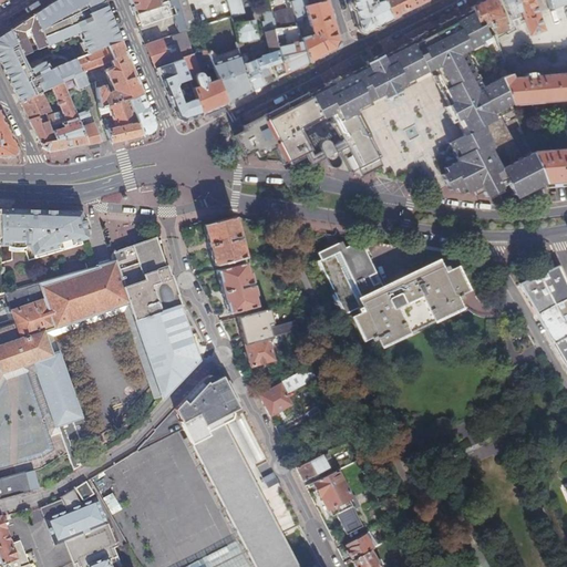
[(101,48),(120,41),(115,29),(102,0),(53,0),(49,3),(32,13),(39,30),(44,42),(45,44),(76,31),(80,39),(78,39),(83,54),(88,53),(101,48)]
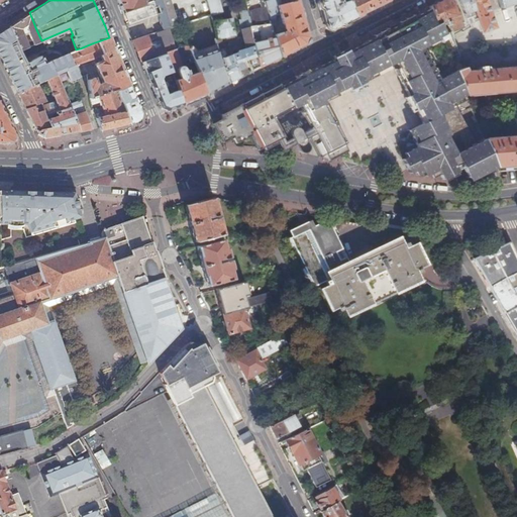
[(116,0),(121,12),(125,11),(145,4),(145,3),(143,0),(116,0)]
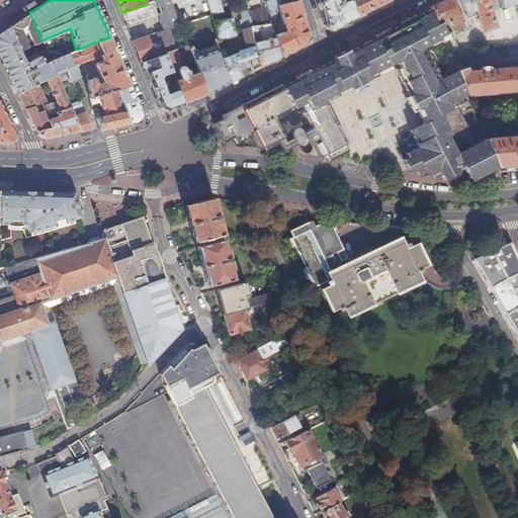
[(125,11),(131,23),(159,13),(155,0),(146,3),(146,4),(125,11)]
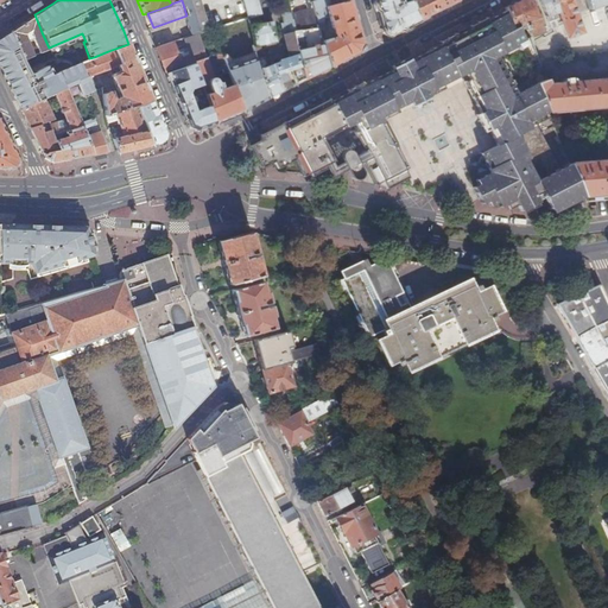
[(201,0),(182,0),(187,16),(194,36),(200,33),(210,30),(201,0)]
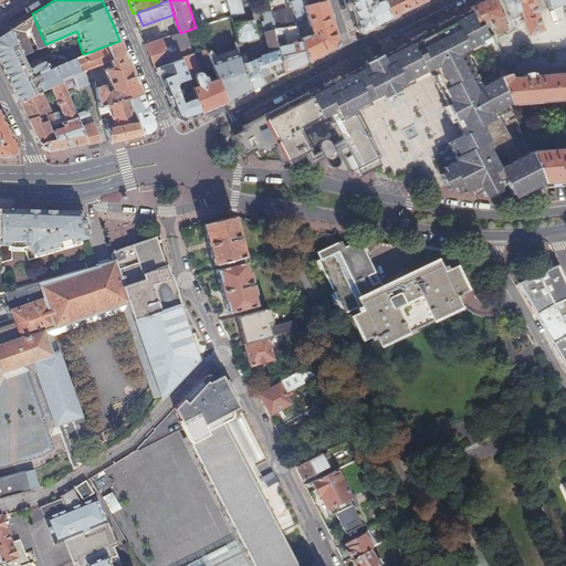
[(228,0),(232,16),(232,17),(245,12),(241,0),(228,0)]
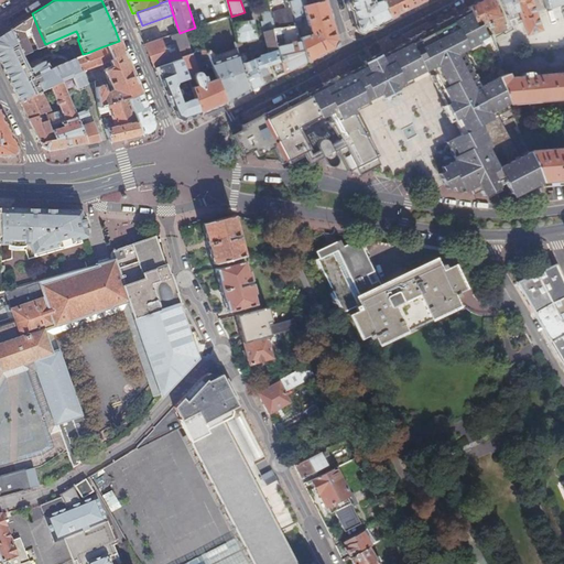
[(283,0),(286,9),(271,13),(272,18),(274,29),(280,28),(282,38),(300,34),(297,28),(292,9),(290,0),(283,0)]
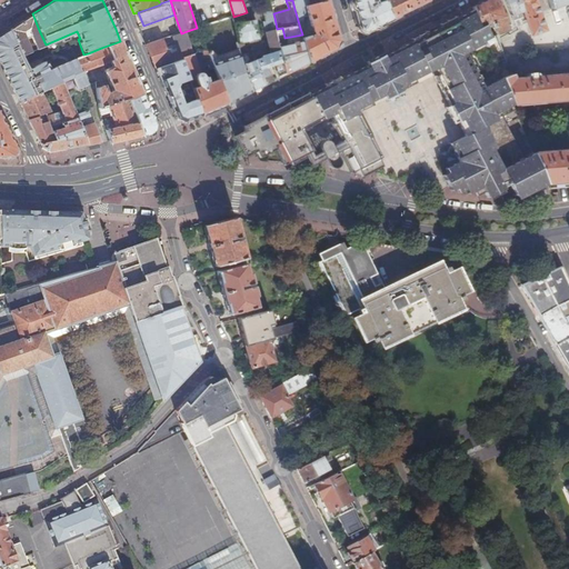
[(317,32),(315,35),(303,38),(303,41),(308,62),(325,55),(336,48),(339,41),(328,0),(322,0),(306,6),(296,8),(295,9),(300,28),(306,27),(303,18),(307,17),(310,18),(312,26),(312,25),(315,30),(317,32)]
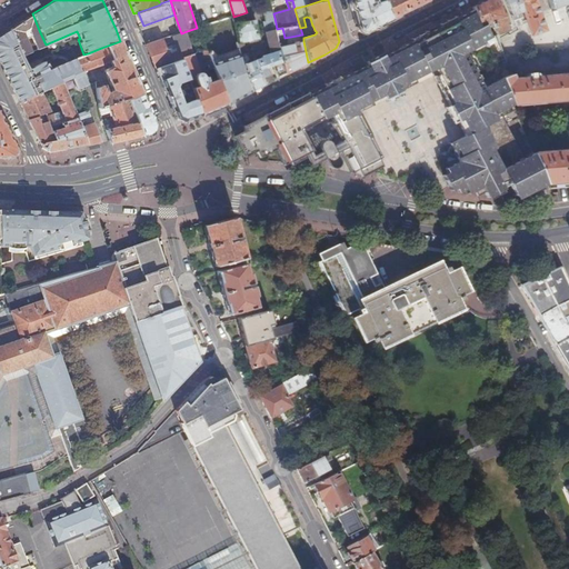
[(350,0),(359,28),(367,31),(387,21),(392,19),(388,8),(385,0),(350,0)]
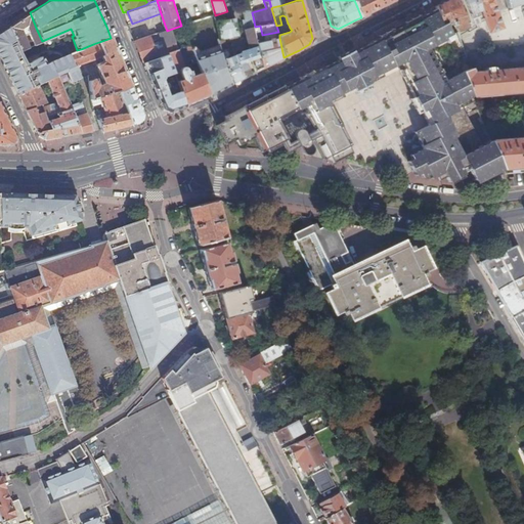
[(354,0),(357,7),(361,17),(395,0),(354,0)]
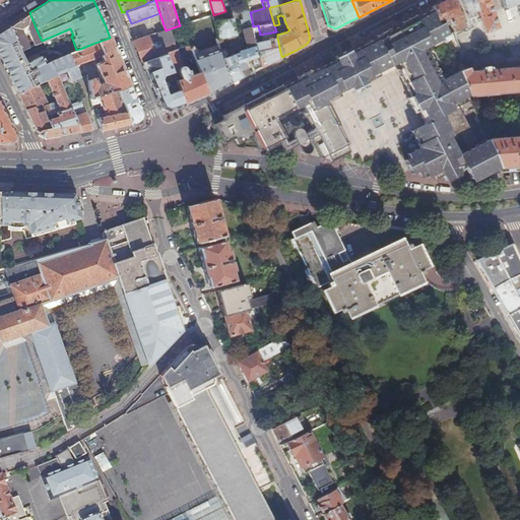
[(454,0),(443,0),(433,6),(435,11),(439,23),(444,21),(444,22),(449,20),(451,25),(454,31),(464,27),(461,18),(454,0)]
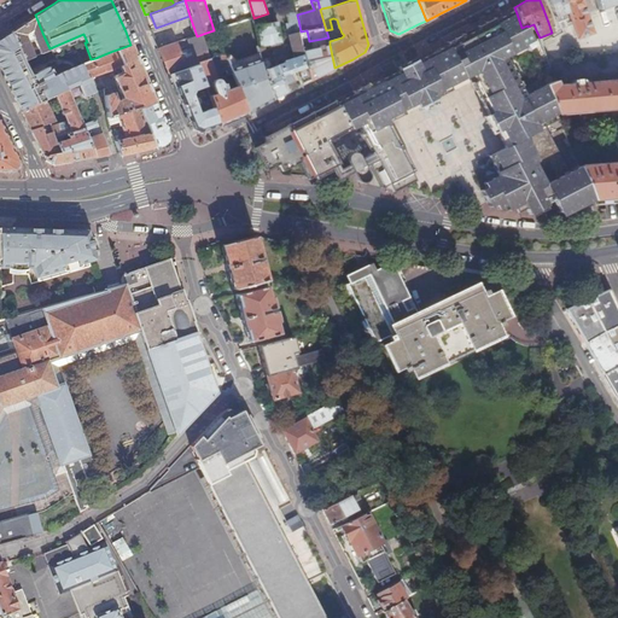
[(617,0),(549,0),(560,28),(572,23),(577,39),(594,33),(583,0),(595,0),(599,10),(617,3),(617,41),(612,42),(613,53),(617,51),(617,0)]
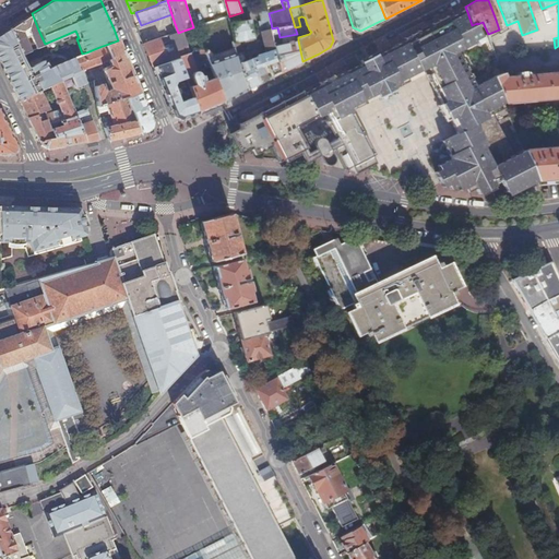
[(462,8),(391,46),(393,50),(465,13),(462,8)]
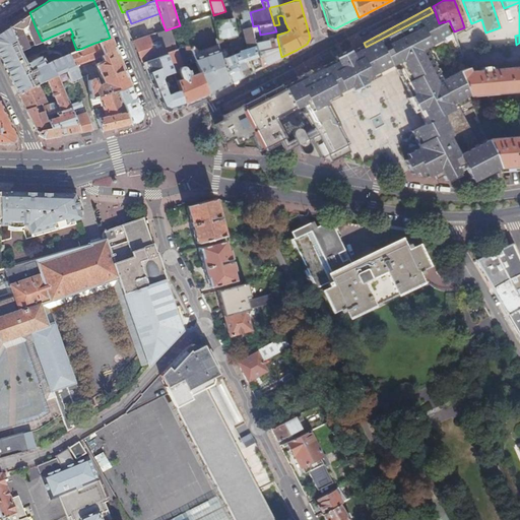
[(219,49),(226,74),(231,83),(249,73),(246,65),(244,61),(250,60),(251,63),(250,63),(253,71),(262,67),(259,56),(260,56),(258,49),(256,43),(255,44),(252,26),(253,26),(251,16),(250,12),(249,9),(241,12),(243,18),(241,19),(248,49),(240,51),(239,49),(234,51),(235,54),(229,56),(226,49),(225,49),(224,46),(223,46),(221,39),(219,39),(218,39),(216,40),(219,49)]
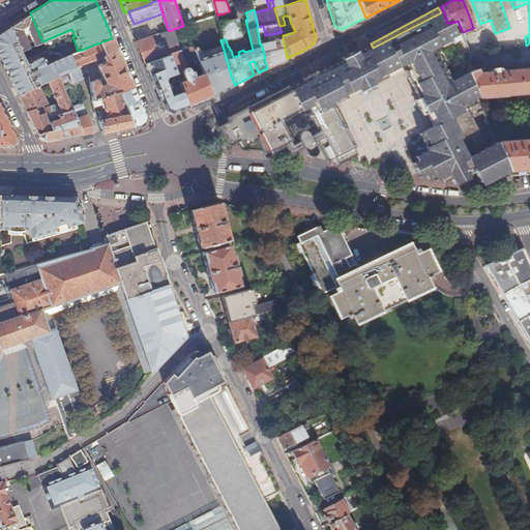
[(385,72),(407,61),(441,127),(427,135),(433,148),(429,150),(416,156),(418,160),(413,164),(420,177),(425,175),(428,179),(434,176),(436,181),(443,178),(445,183),(452,179),(453,182),(458,181),(460,185),(468,180),(466,176),(469,175),(468,172),(473,169),(481,182),(488,179),(489,182),(508,172),(496,143),(477,98),(467,74),(475,69),(470,56),(463,32),(458,34),(452,23),(452,22),(447,24),(443,11),(441,12),(373,48),(385,72)]
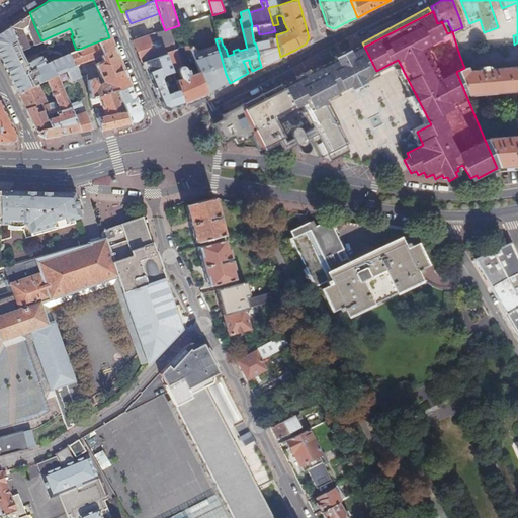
[(29,13),(9,26),(10,29),(11,29),(19,50),(26,47),(24,40),(21,33),(27,31),(30,38),(32,45),(41,40),(40,38),(35,27),(29,12),(29,13)]
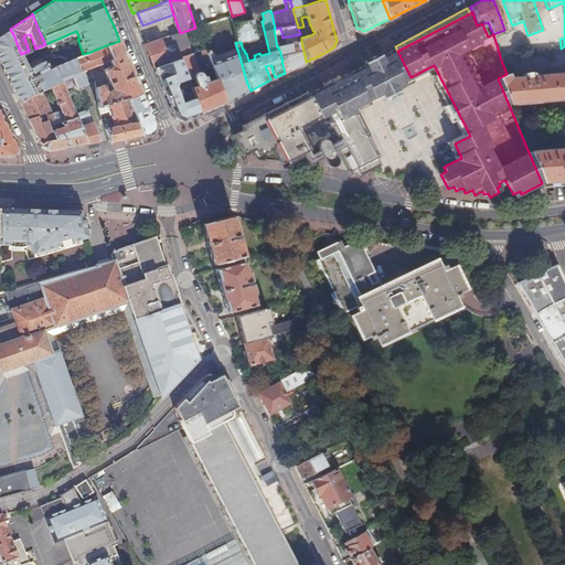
[(249,20),(234,23),(237,42),(238,42),(241,42),(257,39),(256,38),(259,36),(262,34),(262,32),(256,33),(254,17),(249,18),(249,20)]
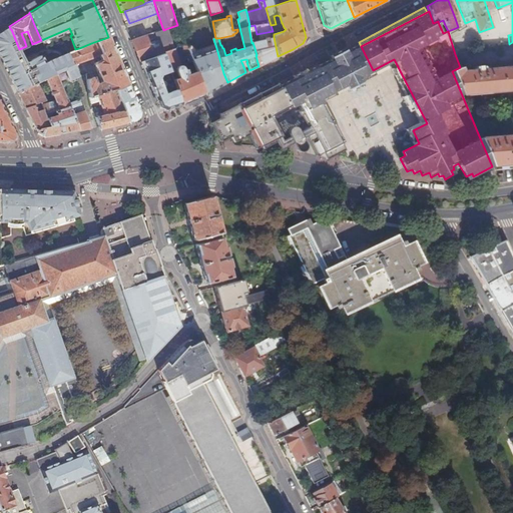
[(249,26),(248,26),(251,43),(252,42),(254,41),(258,40),(257,34),(254,25),(249,26)]
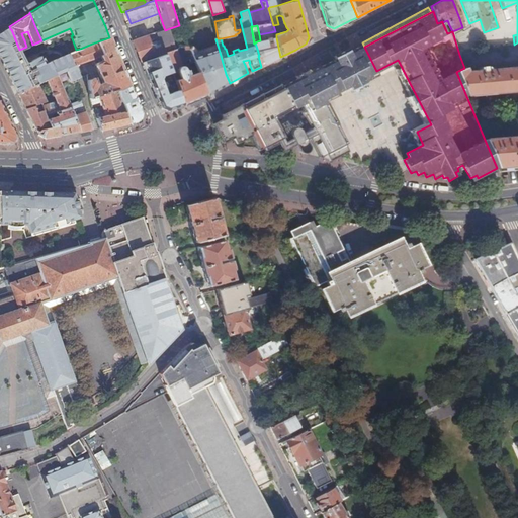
[(25,63),(19,50),(11,29),(10,29),(9,26),(0,33),(0,56),(1,58),(18,93),(23,91),(38,84),(45,81),(48,80),(57,75),(70,106),(71,106),(78,103),(82,102),(83,94),(77,78),(76,77),(74,71),(73,71),(72,68),(66,55),(48,63),(42,65),(38,57),(25,63)]
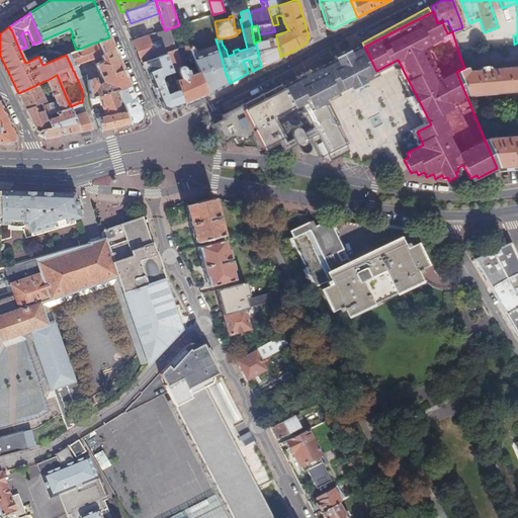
[(464,27),(452,31),(459,55),(472,50),(467,34),(466,34),(464,27)]
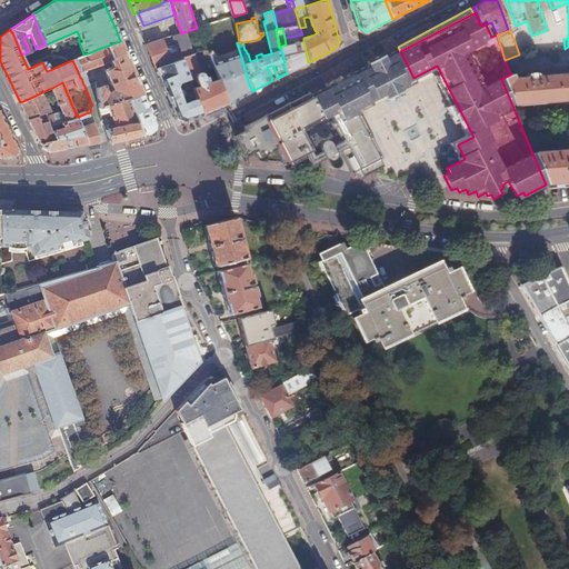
[(181,33),(173,36),(179,50),(191,46),(187,31),(181,33)]
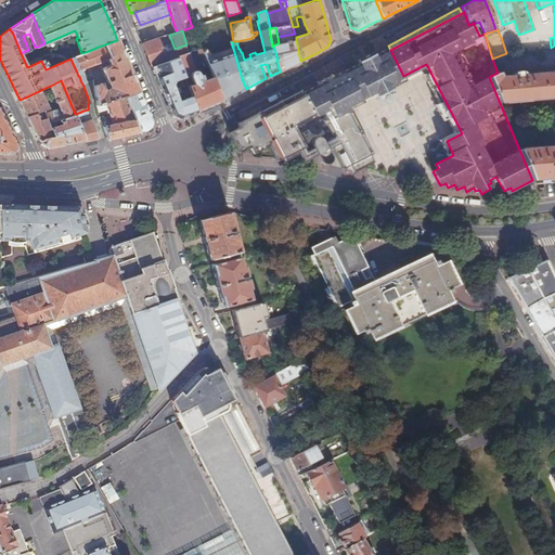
[(166,36),(143,43),(152,66),(179,56),(189,53),(186,46),(165,53),(160,42),(168,40),(166,36)]
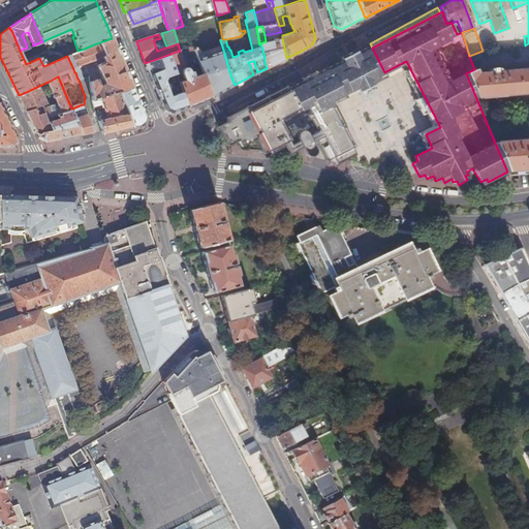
[(99,86),(96,79),(89,82),(91,99),(107,94),(106,91),(109,90),(107,86),(110,86),(112,93),(120,91),(121,90),(121,91),(131,87),(123,64),(112,38),(94,44),(82,50),(78,51),(71,54),(76,66),(101,57),(102,60),(99,62),(99,63),(96,64),(104,85),(99,86)]
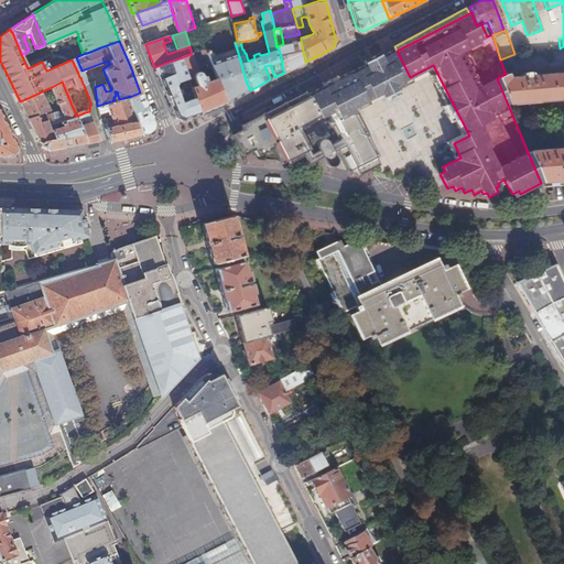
[(282,61),(281,61),(284,73),(305,62),(301,41),(283,44),(280,45),(281,51),(280,53),(282,61)]
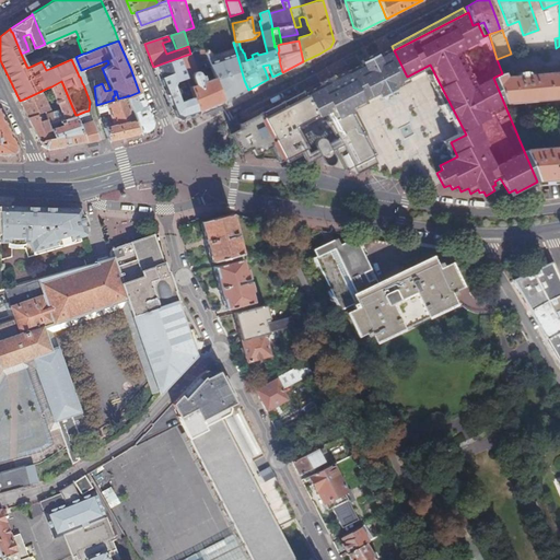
[(33,42),(26,44),(28,50),(32,49),(35,48),(33,42)]
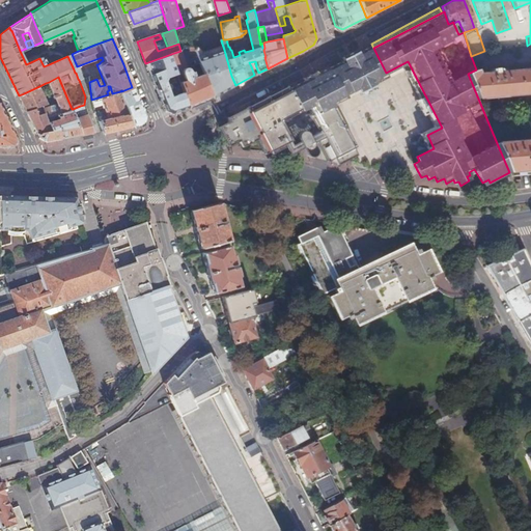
[(476,70),(468,74),(478,99),(530,93),(530,44),(527,46),(471,56),(476,70)]
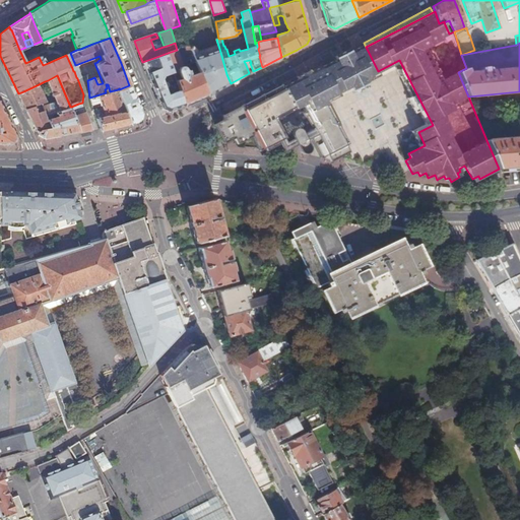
[(360,50),(353,53),(367,77),(373,73),(378,71),(366,47),(360,50)]
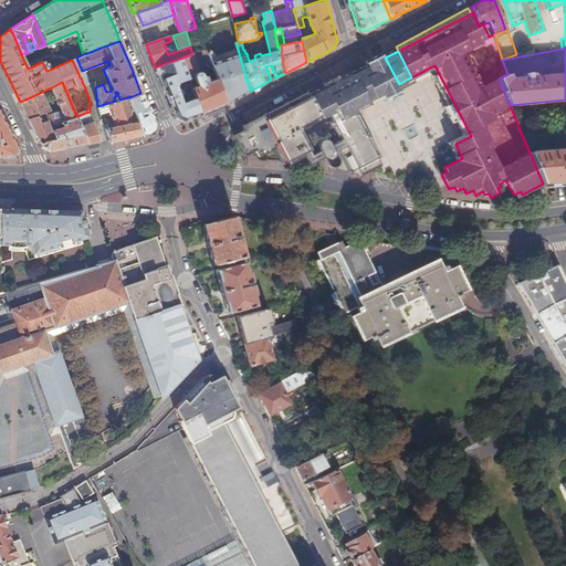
[(207,54),(205,55),(210,69),(213,66),(215,66),(211,60),(209,53),(207,54)]
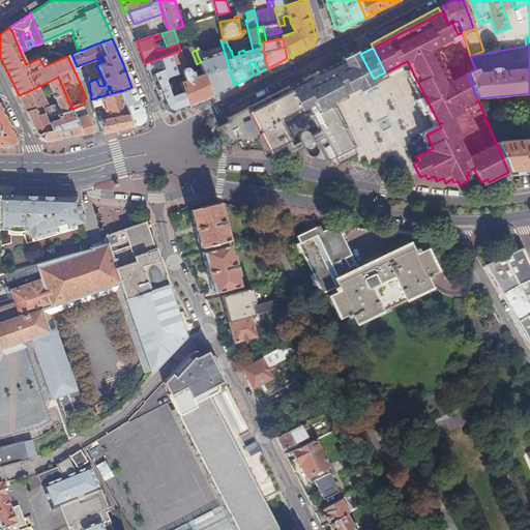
[(200,62),(212,97),(226,90),(235,85),(231,76),(224,50),(210,55),(209,52),(198,56),(201,62),(200,62)]
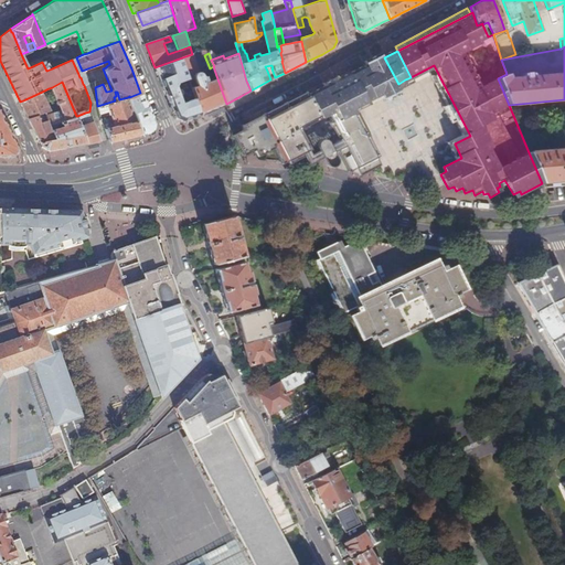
[(384,57),(382,53),(366,61),(369,65),(384,57)]
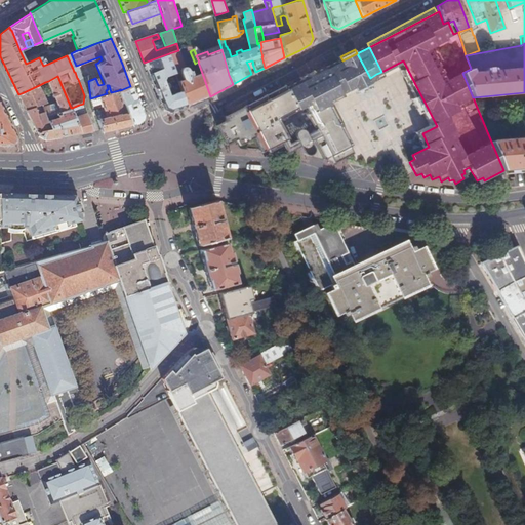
[(176,73),(180,72),(184,79),(178,81),(182,90),(188,107),(202,101),(210,96),(198,62),(195,64),(186,67),(179,50),(178,50),(169,53),(175,73),(176,73)]
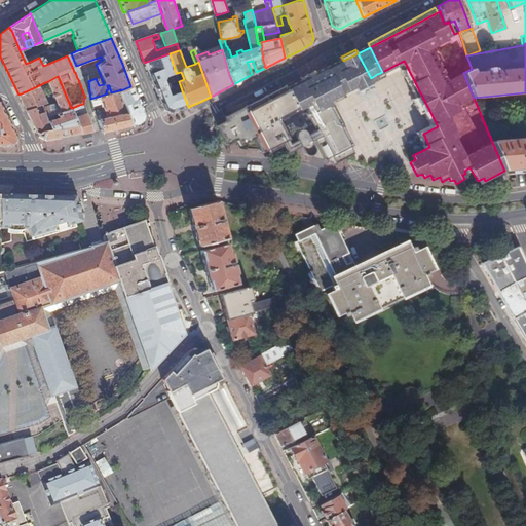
[(144,63),(152,81),(163,109),(171,112),(188,107),(182,90),(170,96),(167,89),(165,89),(163,84),(165,83),(164,79),(165,76),(176,73),(170,53),(144,63)]
